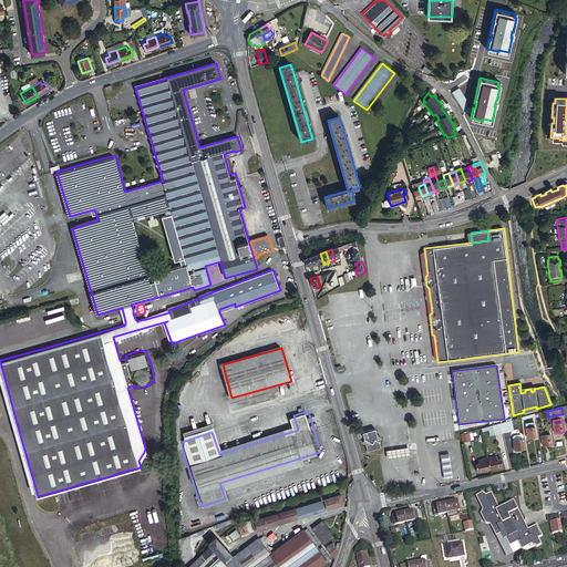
[(501,424),(503,433),(512,431),(509,422),(501,424)]
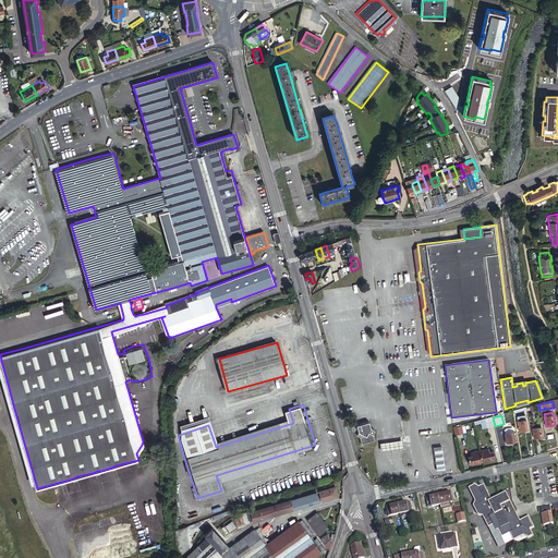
[(487,428),(495,426),(493,417),(485,419),(487,428)]
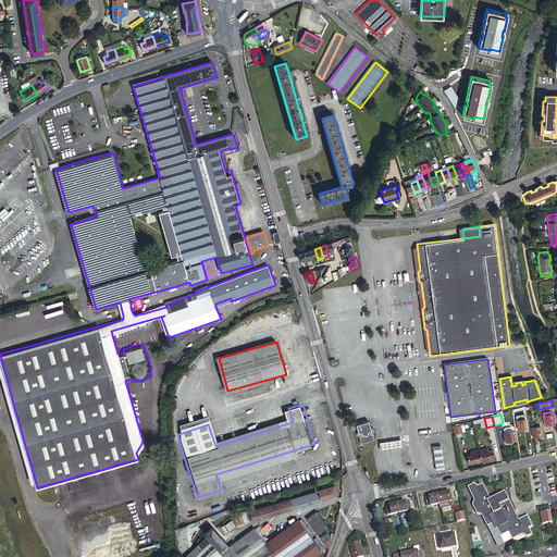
[(481,429),(486,428),(484,418),(473,421),(474,425),(480,423),(481,429)]
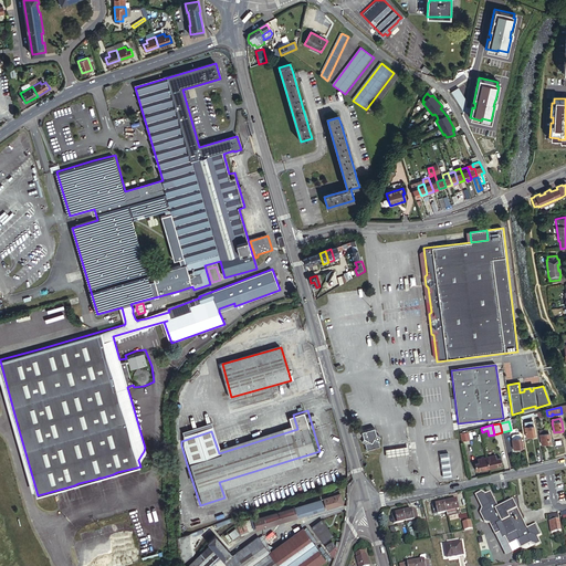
[(181,435),(181,441),(211,431),(210,426),(181,435)]
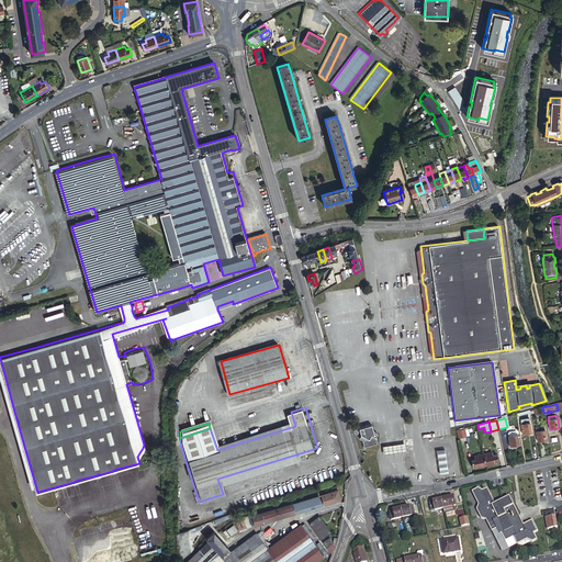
[(521,424),(523,434),(532,433),(530,423),(521,424)]
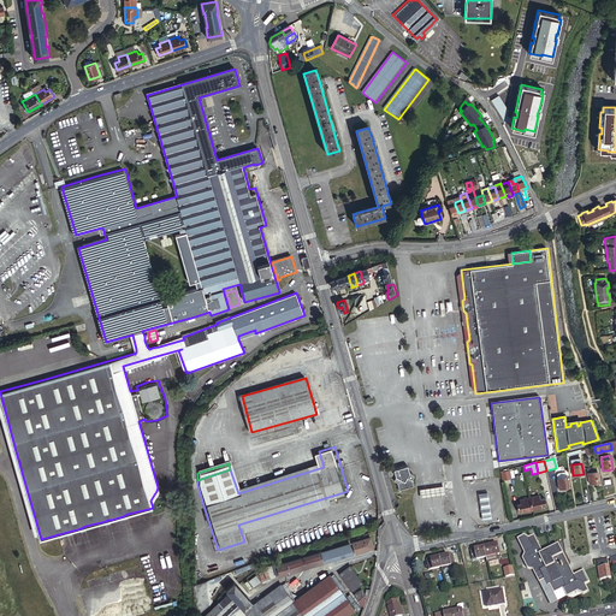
[(398,485),(400,492),(413,489),(412,480),(413,477),(409,474),(408,471),(409,471),(408,467),(394,471),(395,477),(396,480),(395,484),(398,485)]
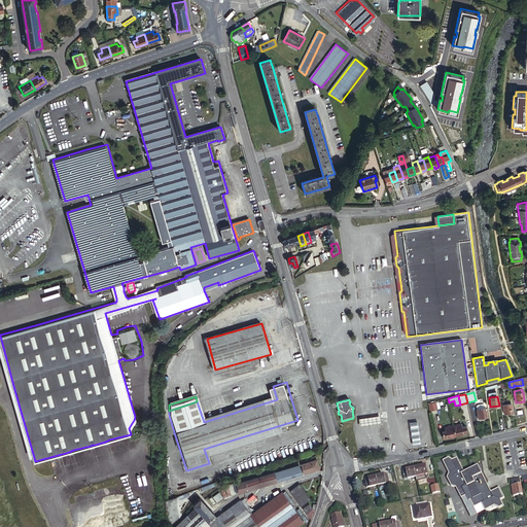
[(429,403),(430,411),(437,410),(436,402),(429,403)]
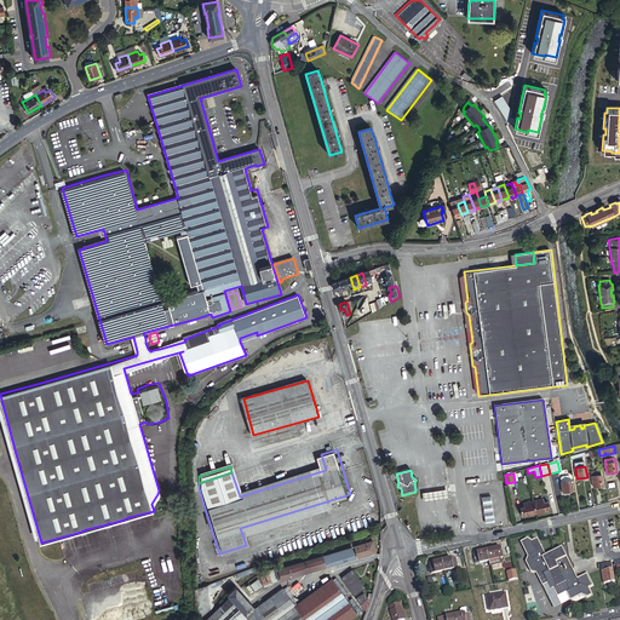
[(560,478),(562,492),(573,491),(570,475),(561,476),(560,478)]
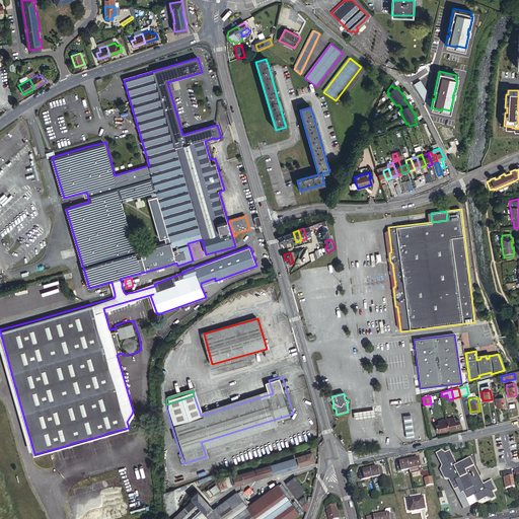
[(496,398),(497,408),(505,406),(504,397),(496,398)]
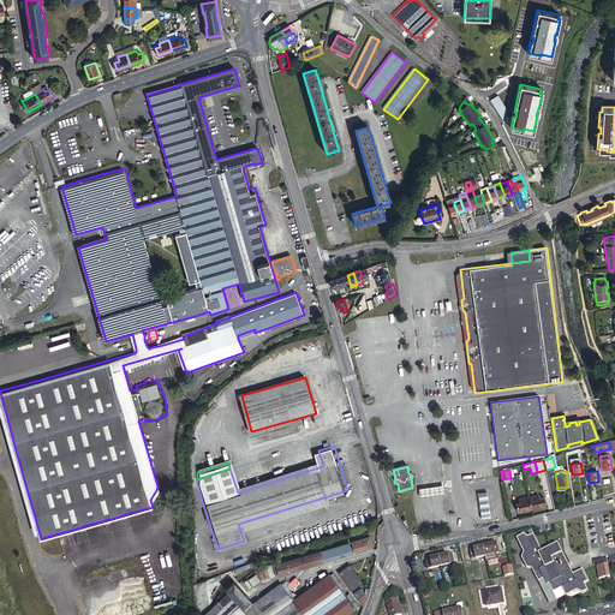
[(445,484),(419,488),(421,497),(447,494),(445,484)]
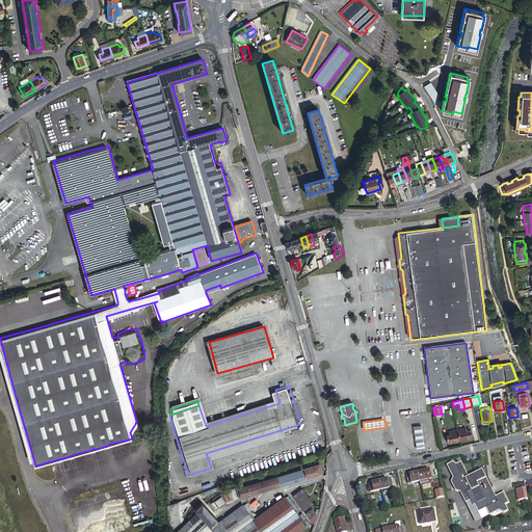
[(413,426),(416,449),(425,447),(421,424),(413,426)]
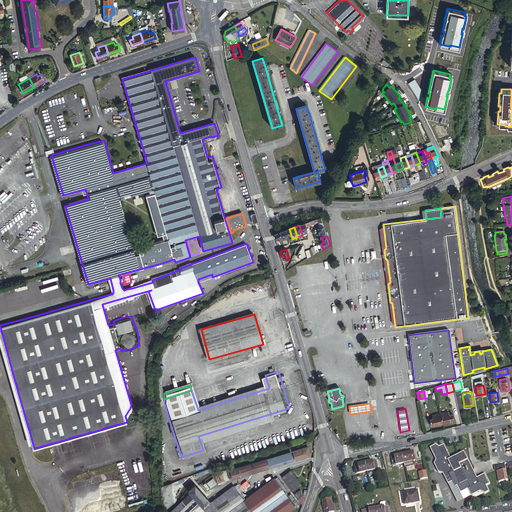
[(440,413),(443,424),(454,421),(453,414),(449,415),(448,411),(440,413)]
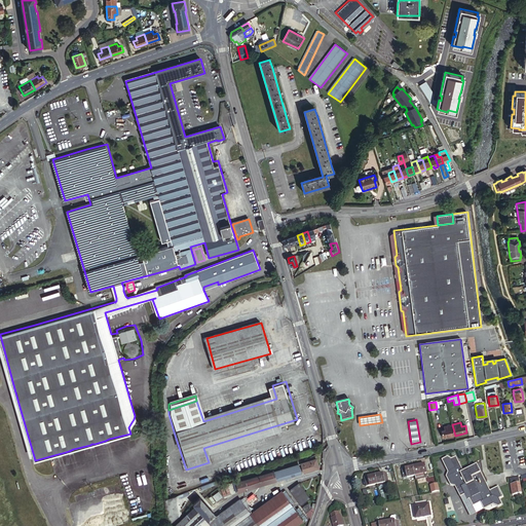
[(443,438),(455,436),(452,424),(444,426),(445,430),(441,430),(443,438)]
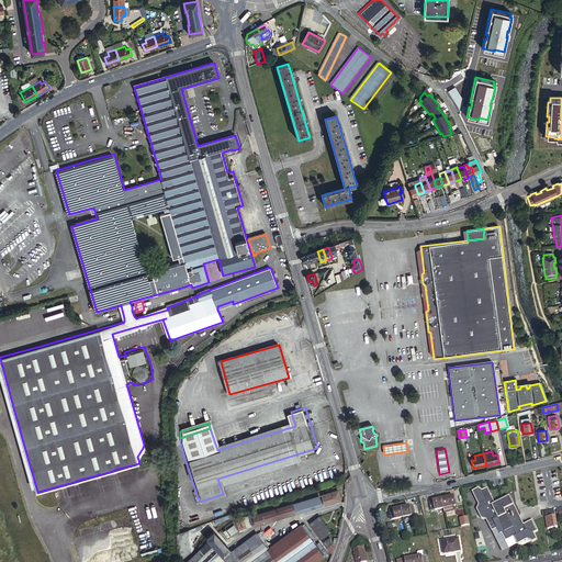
[(481,487),(474,491),(481,505),(478,508),(482,516),(487,518),(491,526),(493,529),(496,527),(497,530),(499,534),(502,532),(505,540),(514,536),(517,544),(527,539),(532,542),(538,539),(535,534),(539,531),(534,521),(526,525),(517,507),(512,496),(497,504),(489,486),(484,490),(481,487)]
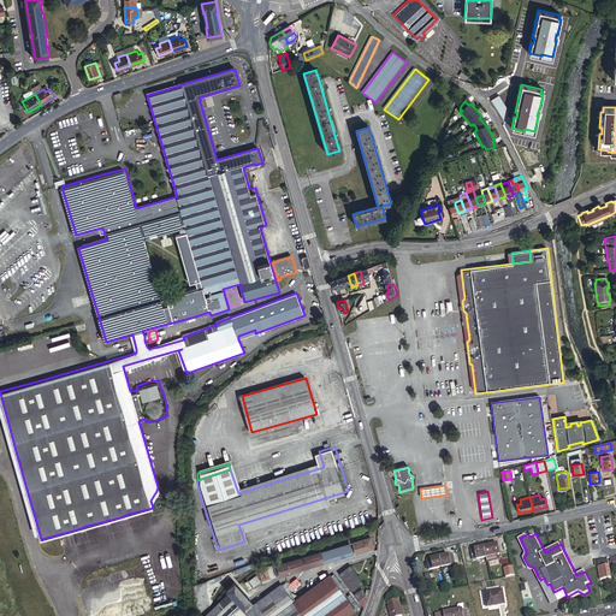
[(374,549),(371,538),(353,544),(356,554),(374,549)]
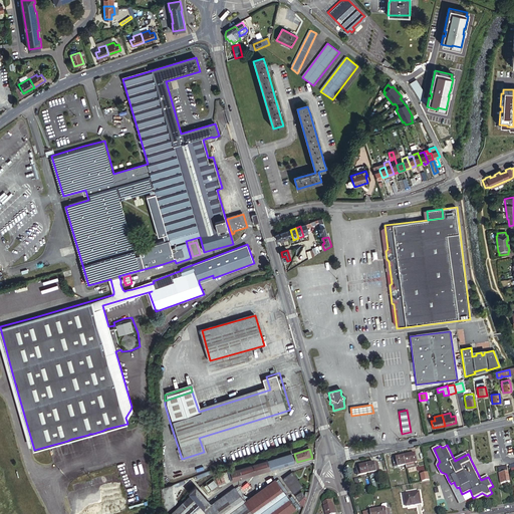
[(292,455),(268,462),(270,471),(294,463),(292,455)]
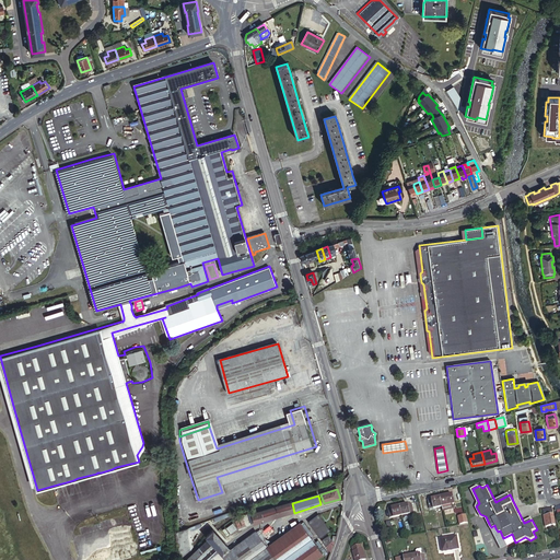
[(453,496),(441,498),(442,508),(443,512),(453,510),(452,505),(455,504),(453,496)]
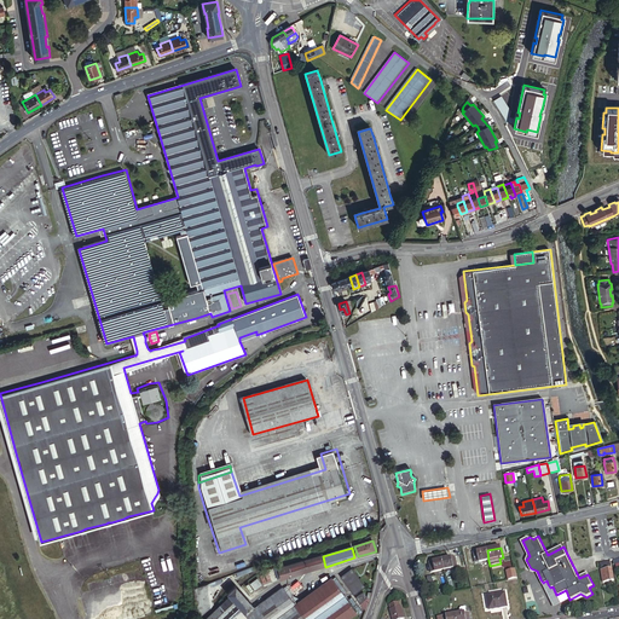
[(489,561),(487,550),(474,554),(476,563),(489,561)]
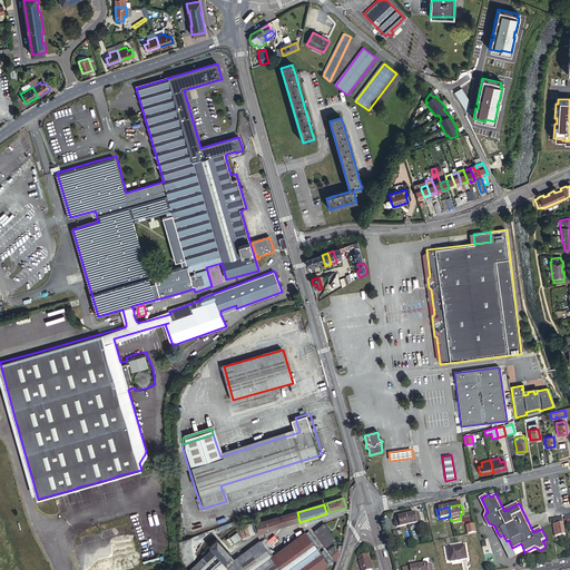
[(300,522),(297,512),(256,524),(259,533),(300,522)]
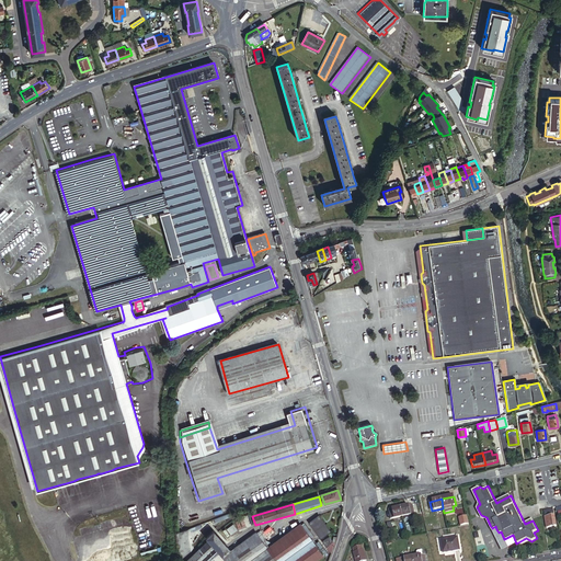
[(401,508),(403,517),(415,515),(413,505),(401,508)]
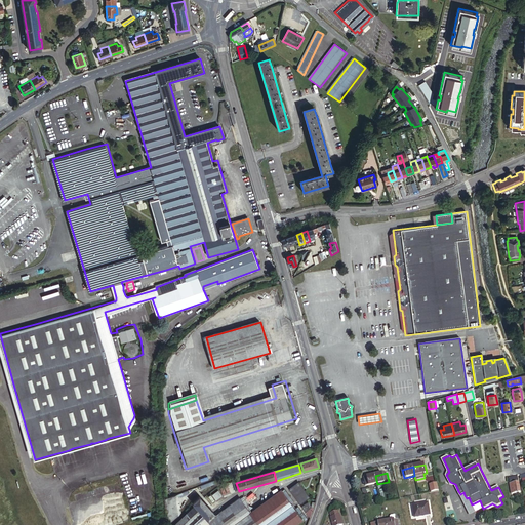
[(366,486),(377,484),(375,476),(364,478),(366,486)]
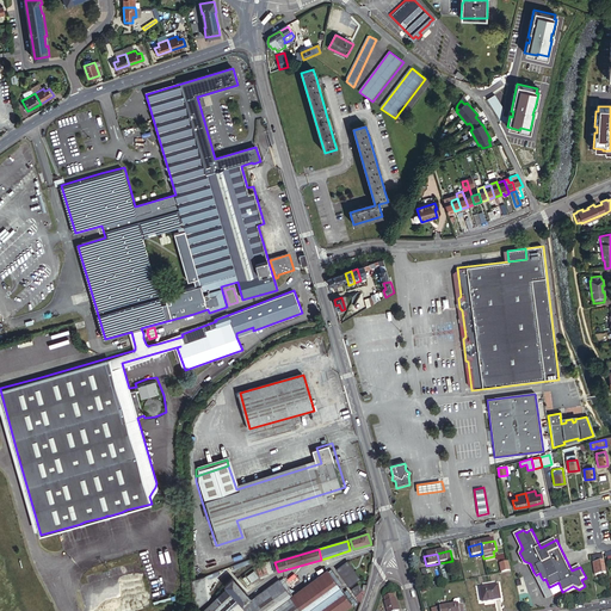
[(603,554),(593,555),(594,563),(596,576),(606,574),(604,562),(603,554)]
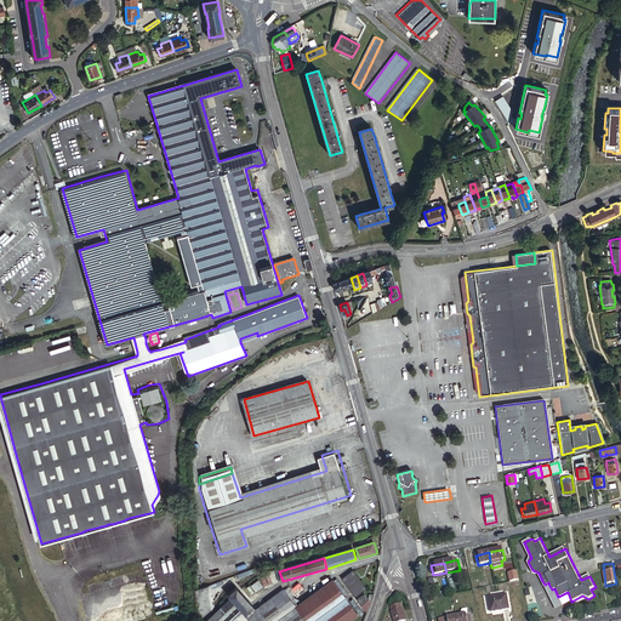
[(366,588),(354,571),(343,580),(355,596),(366,588)]
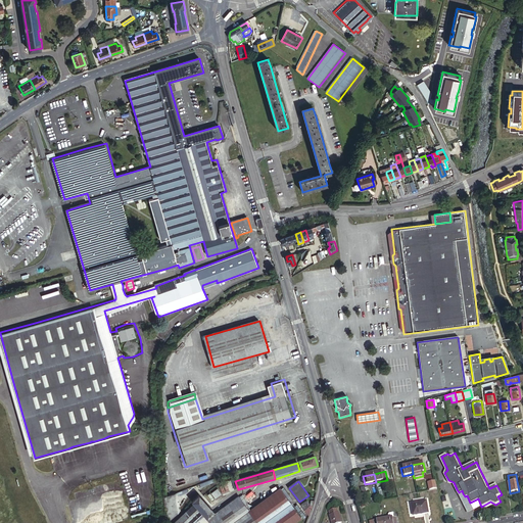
[(215,512),(201,497),(198,494),(192,501),(196,505),(176,522),(294,522),(301,518),(281,488),(254,507),(249,511),(246,506),(248,504),(242,495),(240,497),(239,496),(207,519),(207,518),(215,512)]
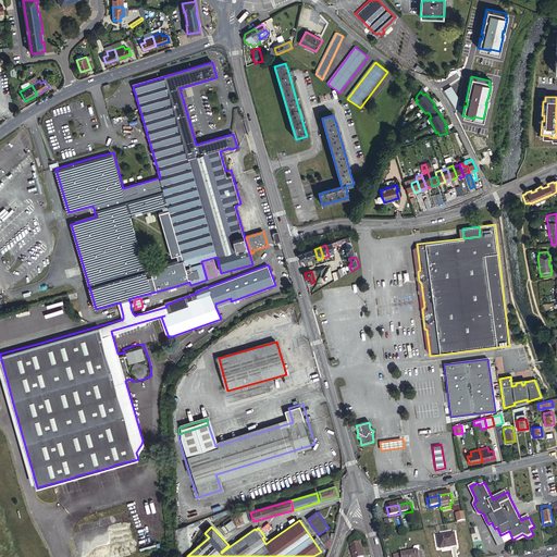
[(490,527),(493,525),(492,522),(489,524),(486,521),(475,527),(473,532),(474,535),(477,540),(484,536),(490,527)]
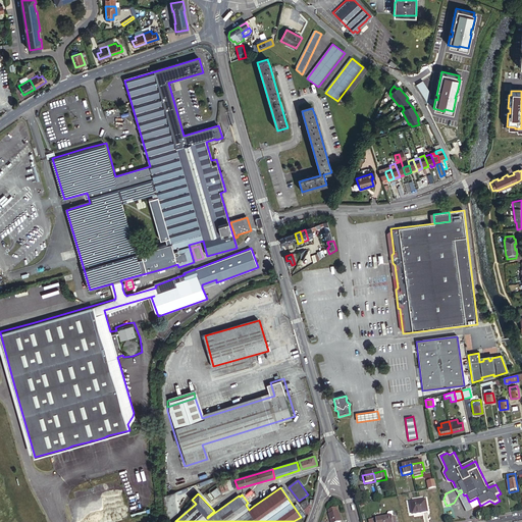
[(221,493),(218,489),(209,497),(212,501),(221,493)]
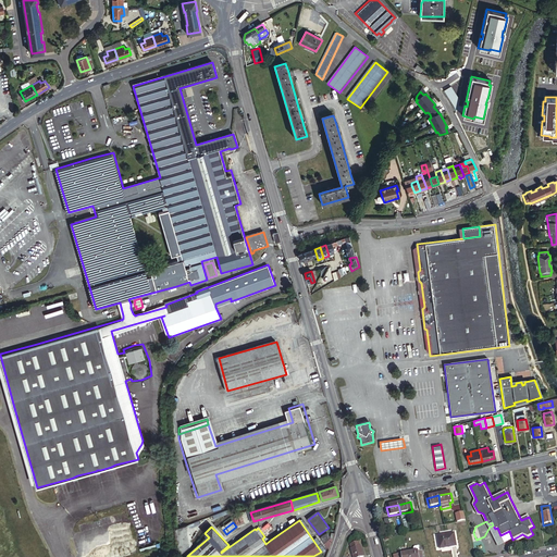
[(493,525),(490,527),(499,546),(512,540),(509,531),(500,535),(497,528),(495,529),(493,525)]
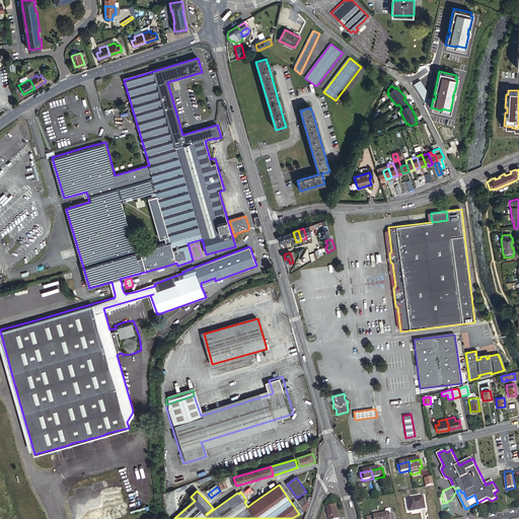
[(309,501),(306,497),(299,501),(302,506),(309,501)]
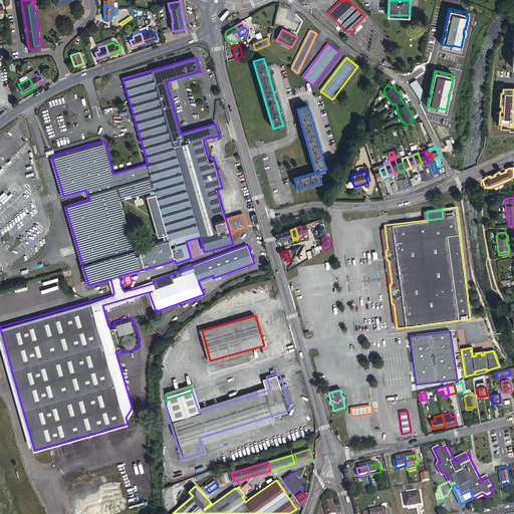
[(406,496),(408,508),(423,505),(421,493),(406,496)]
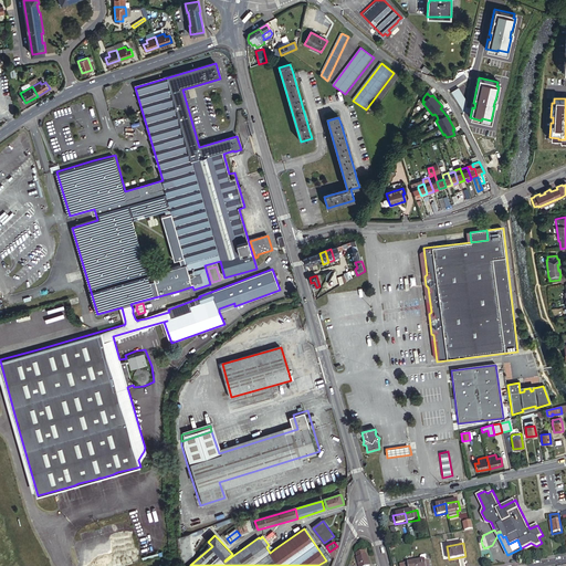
[(367,556),(366,552),(357,555),(358,558),(359,565),(370,565),(368,555),(367,556)]
